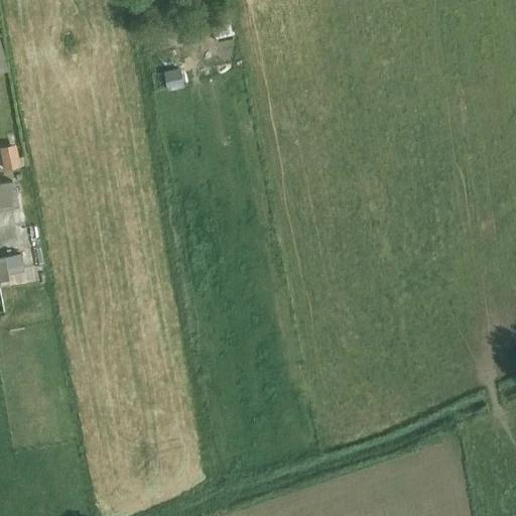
[(231,23),(212,27),(215,43),(234,38),(231,23)]
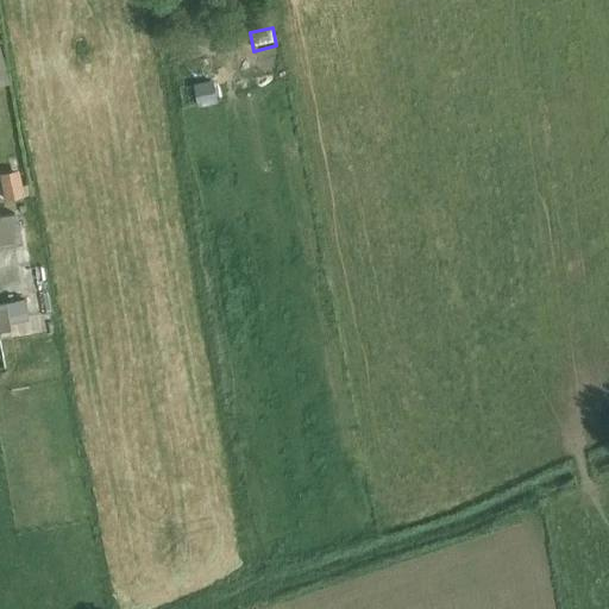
[(213,81),(193,85),(198,108),(218,104),(213,81)]
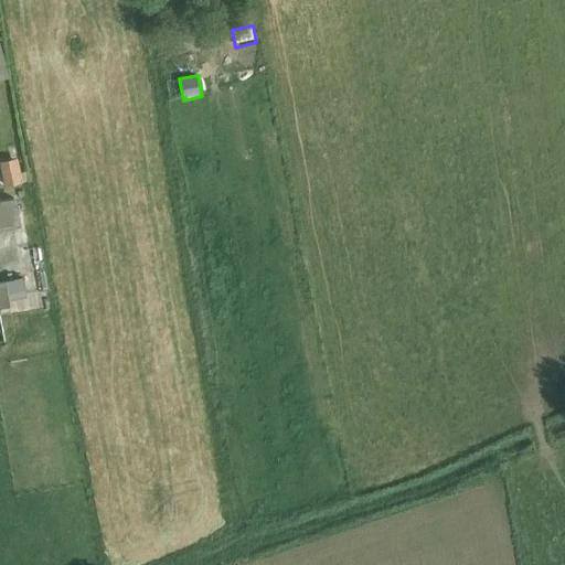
[(18,159),(0,161),(0,171),(3,188),(22,184),(18,159)]
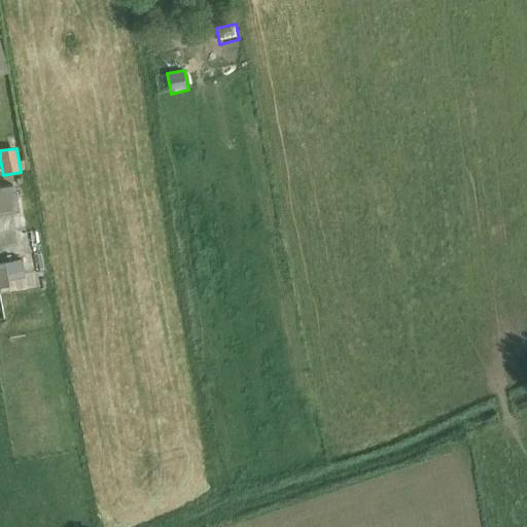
[(0,213),(18,211),(15,186),(0,188),(0,213)]
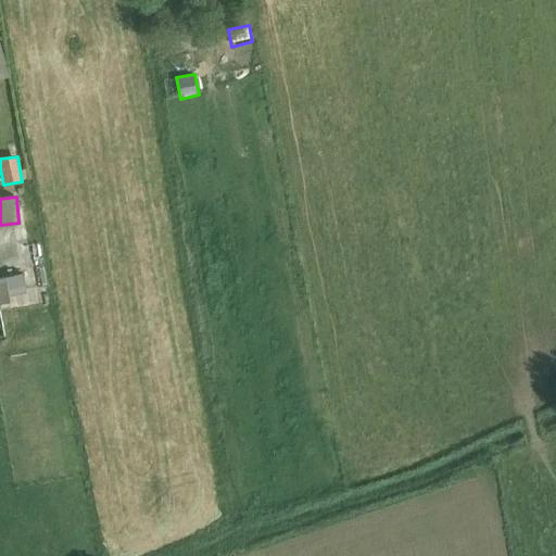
[(22,275),(0,278),(0,339),(3,339),(0,321),(0,304),(9,303),(8,298),(25,294),(22,275)]
